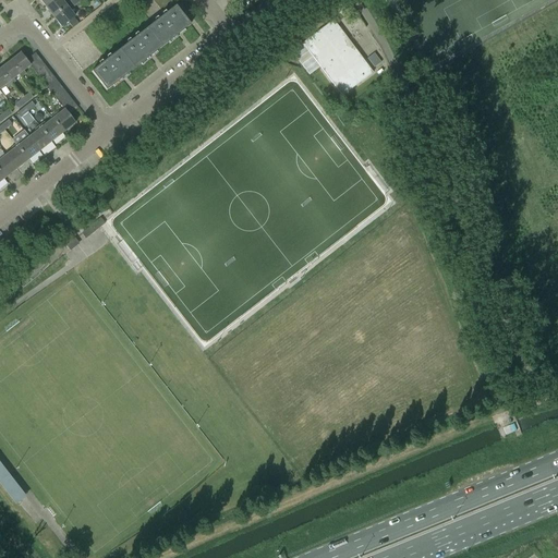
[(52,16),(67,7),(61,0),(52,0),(45,7),(52,16)]
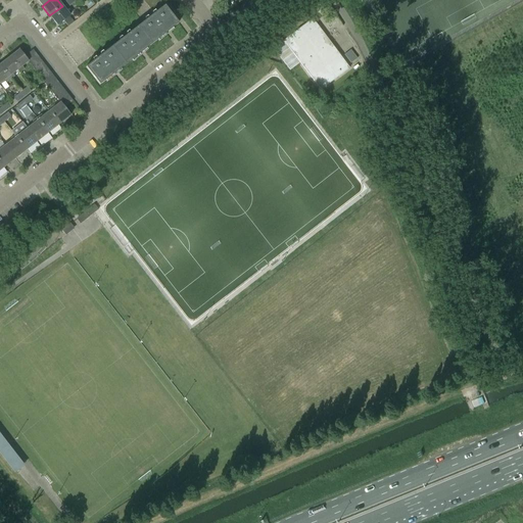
[(158,0),(151,0),(146,5),(150,9),(160,1),(158,0)]
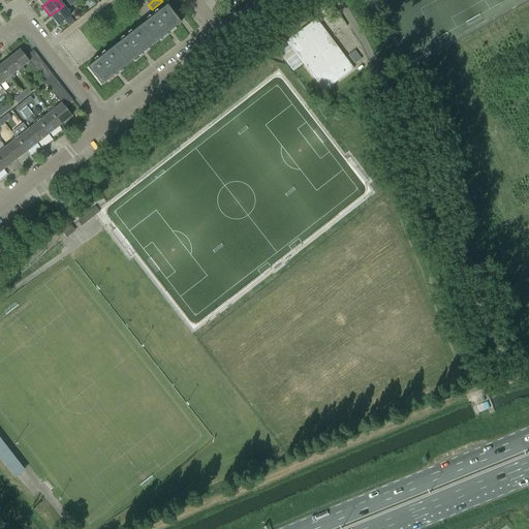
[(152,9),(156,14),(166,6),(162,1),(152,9)]
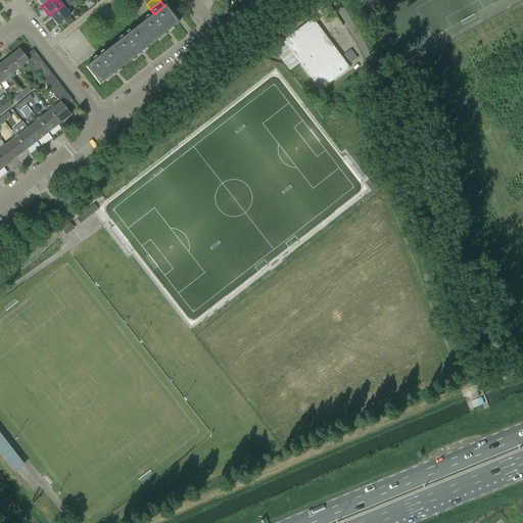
[(69,15),(62,6),(49,15),(57,26),(69,15)]
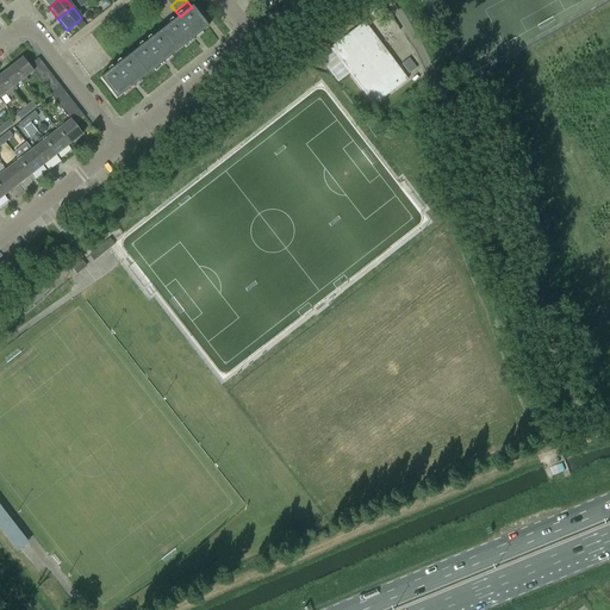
[(180,17),(167,26),(161,31),(176,53),(207,29),(192,7),(180,17)]
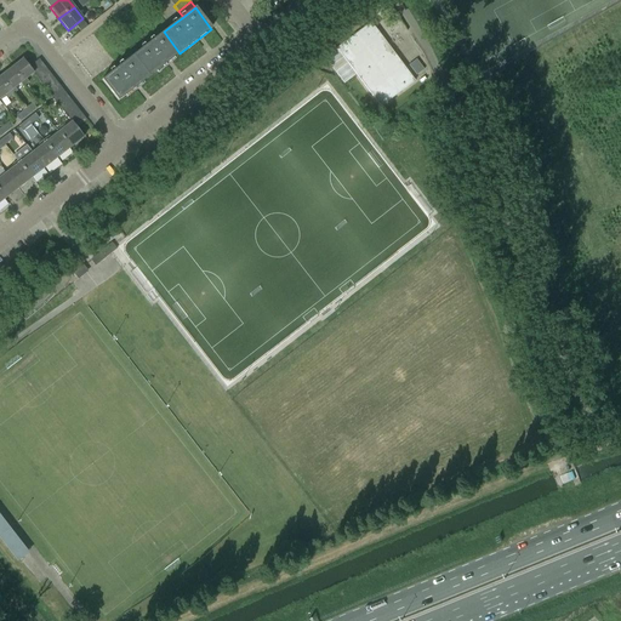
[(77,26),(81,32),(87,27),(83,21),(77,26)]
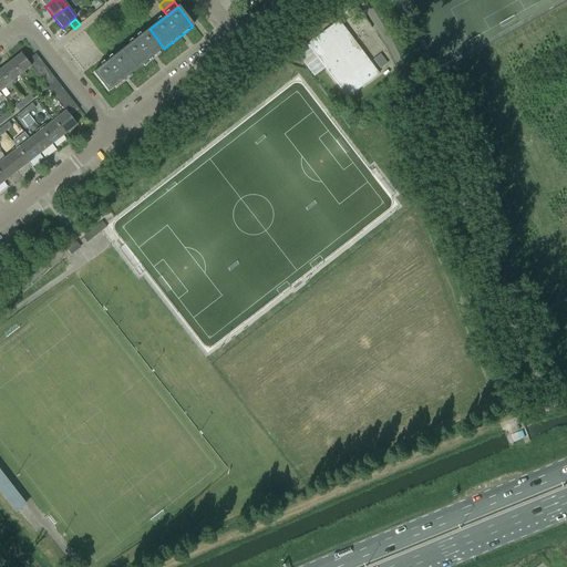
[(338,20),(307,44),(347,98),(379,74),(338,20)]
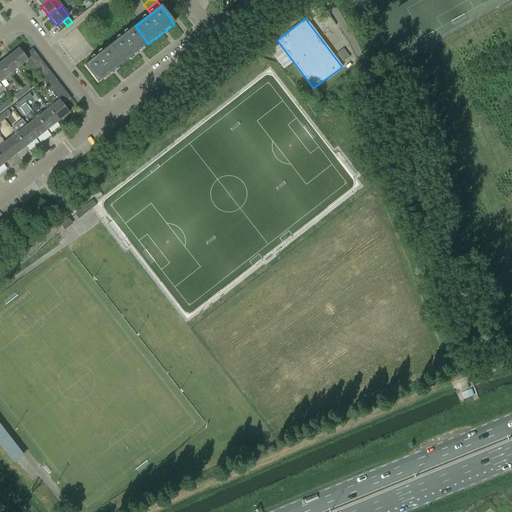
[(123,64),(148,44),(135,26),(109,46),(123,64)]
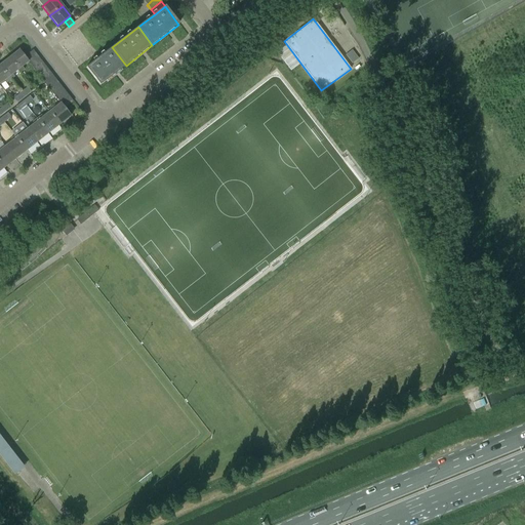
[(99,86),(126,66),(112,47),(86,68),(99,86)]
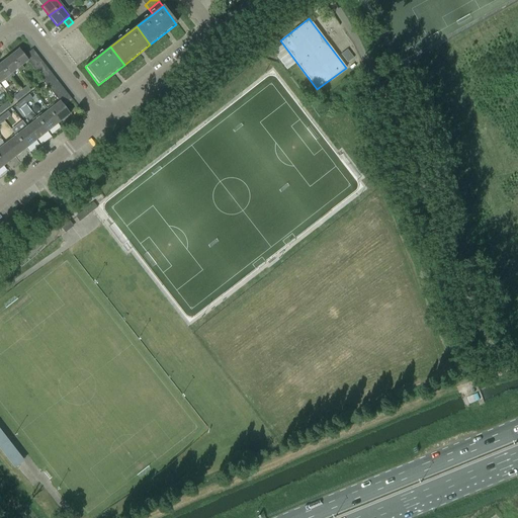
[(21,66),(27,62),(28,61),(27,61),(24,56),(19,50),(9,57),(18,69),(17,70),(19,72),(24,69),(21,66)]
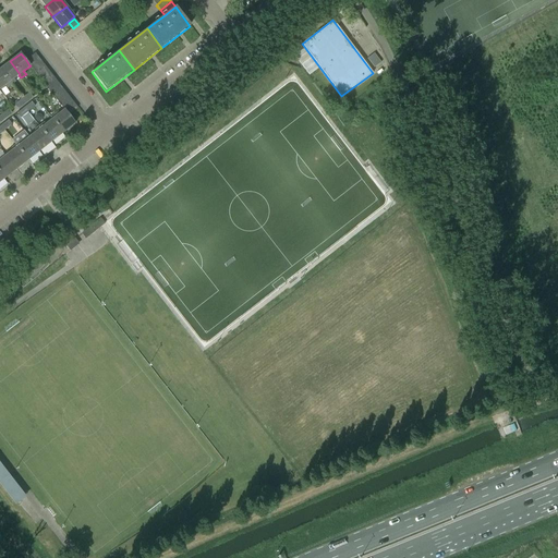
[(29,65),(39,59),(35,53),(26,60),(29,65)]
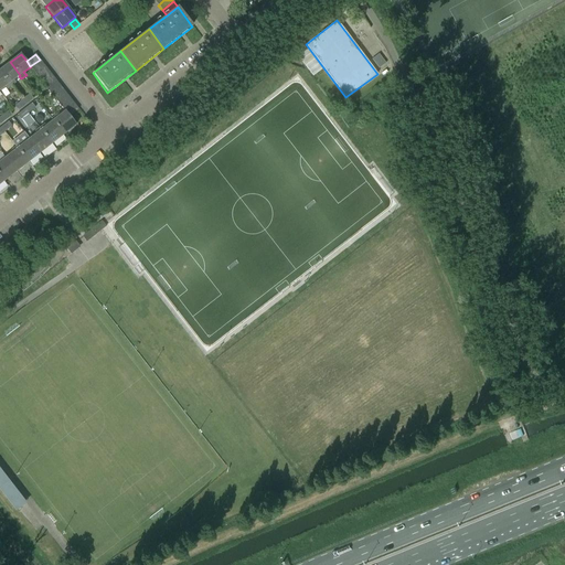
[(31,66),(30,67),(34,72),(43,65),(40,60),(30,66),(31,66)]
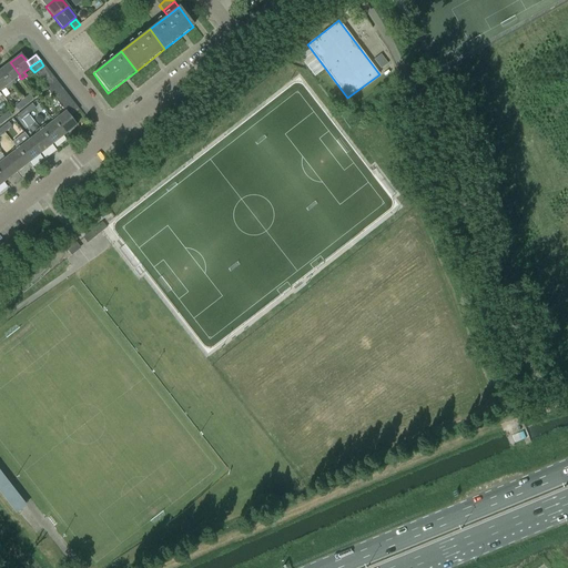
[(0,70),(0,71),(12,87),(16,83),(13,81),(19,77),(20,75),(10,62),(0,70)]
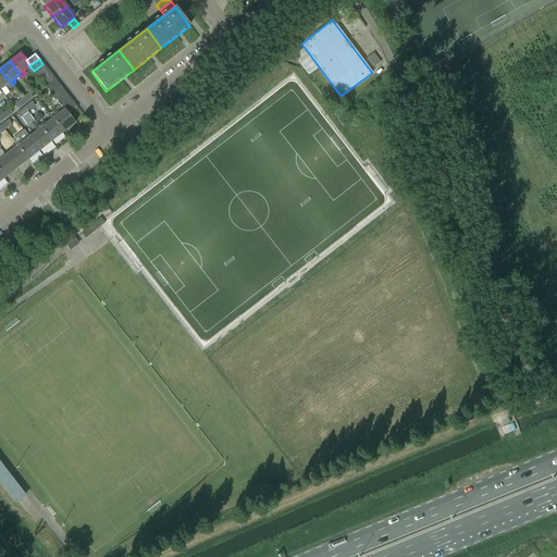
[(42,64),(34,71),(38,76),(47,70),(42,64)]
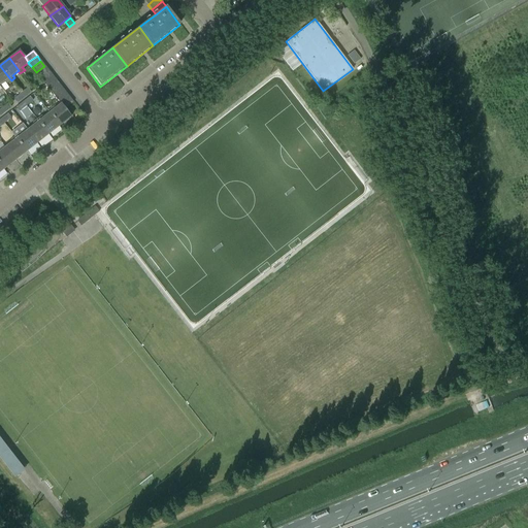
[(11,80),(0,66),(0,85),(5,80),(7,84),(11,80)]
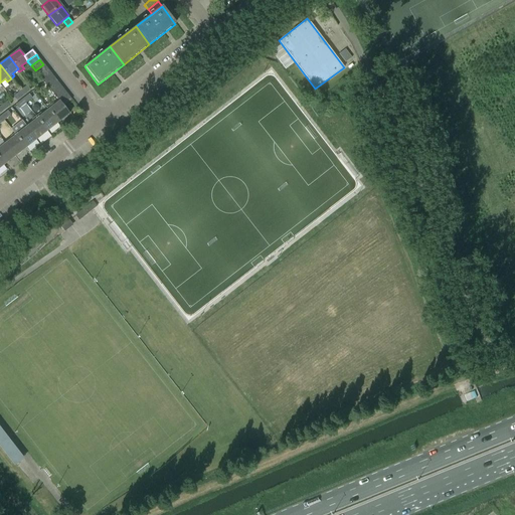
[(43,64),(35,70),(38,75),(47,68),(43,64)]
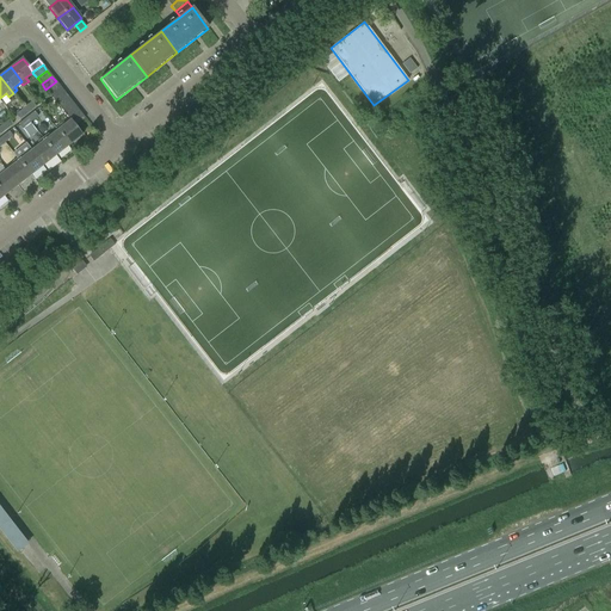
[(56,81),(45,90),(50,96),(60,87),(56,81)]
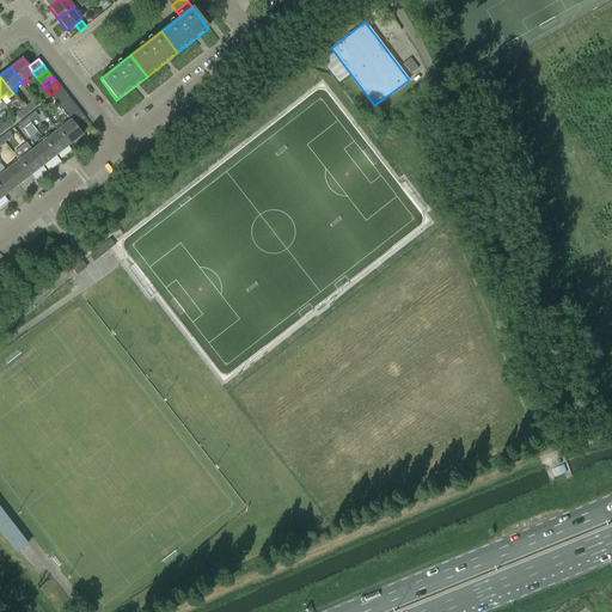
[(53,98),(57,104),(67,96),(62,90),(53,98)]
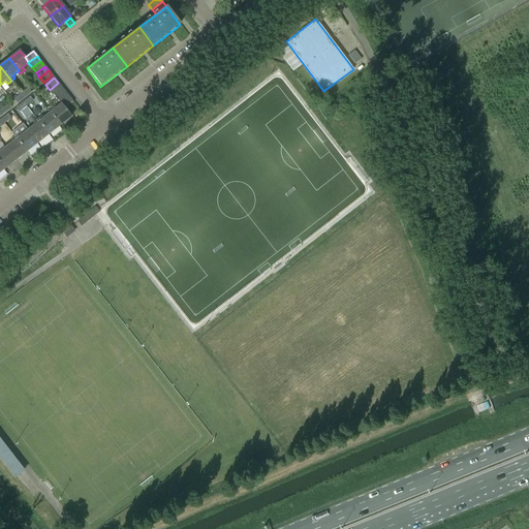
[(50,90),(53,94),(62,88),(58,83),(50,90)]
